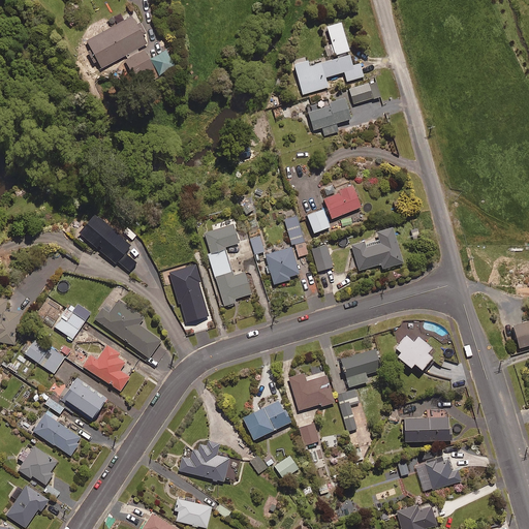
[(144,51),(139,53),(137,48),(146,43),(141,36),(145,33),(138,22),(134,24),(130,17),(85,42),(92,54),(90,56),(98,70),(124,55),(126,59),(122,61),(132,79),(152,67),(157,75),(174,65),(164,51),(149,59),(144,51)]
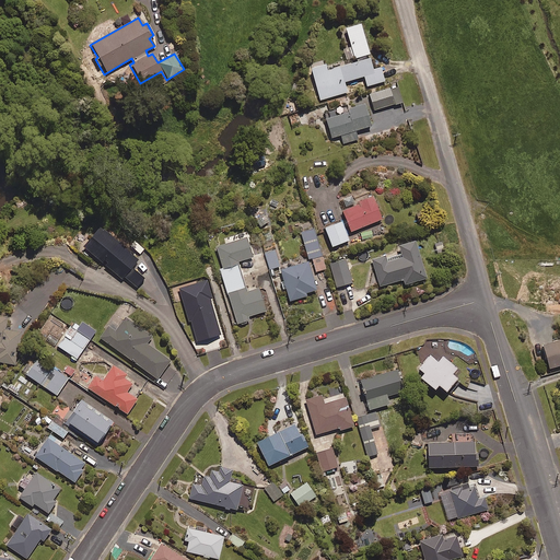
[(384,81),(380,68),(372,70),(368,55),(370,55),(360,23),(341,30),(347,48),(342,49),(347,65),(326,71),(325,65),(308,69),(318,101),(347,93),(343,82),(363,77),(366,86),(384,81)]
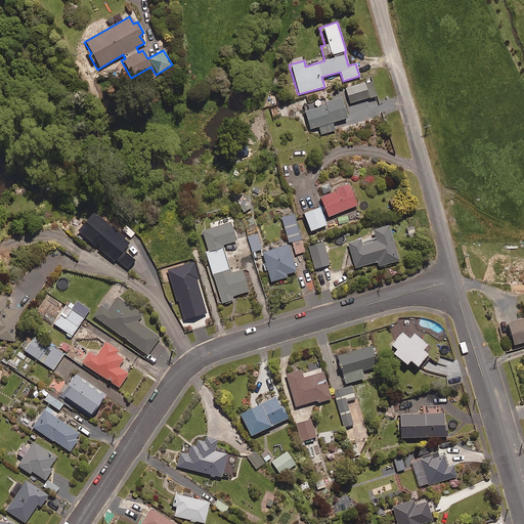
[(349,103),(368,97),(364,83),(345,89),(349,103)]
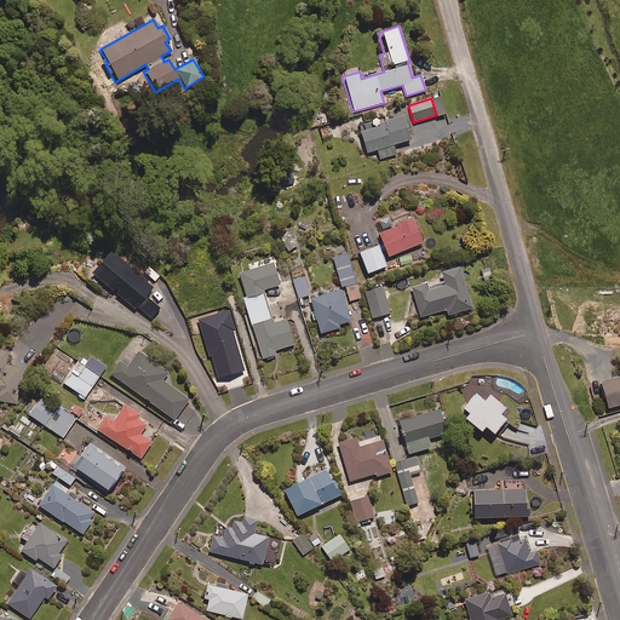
[(314,126),(332,122),(329,112),(311,115),(314,126)]
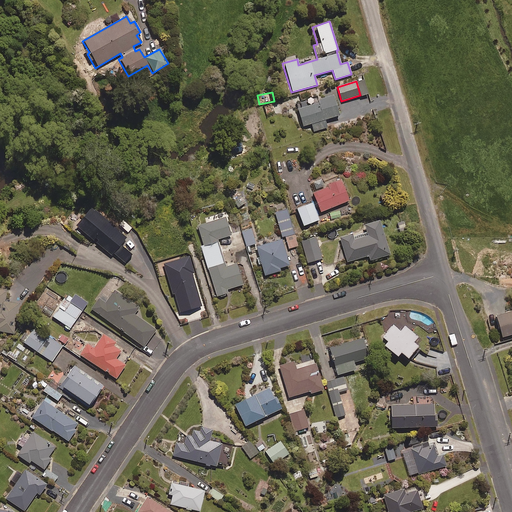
[(324,120),(338,115),(332,95),(317,100),(316,98),(306,101),(296,104),(302,126),(311,123),(313,131),(326,127),(324,120)]
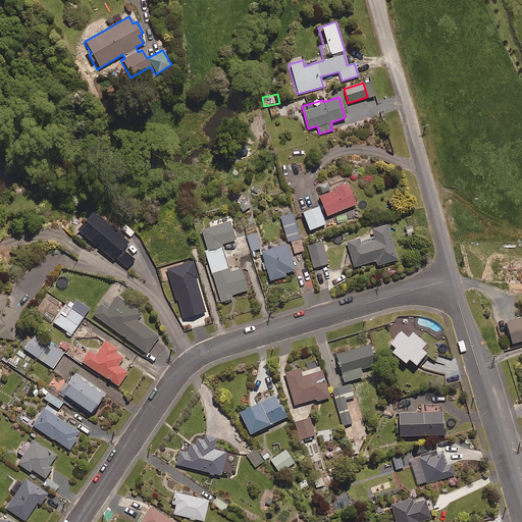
[(356,206),(344,176),(315,188),(327,217),(356,206)]
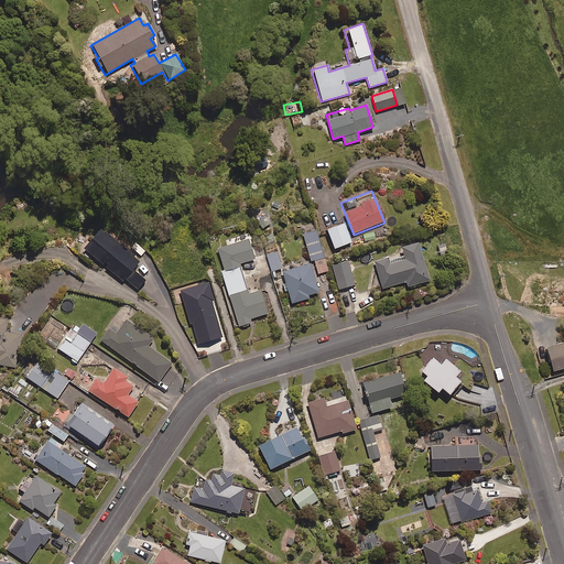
[(334,249),(349,242),(342,224),(326,230),(334,249)]
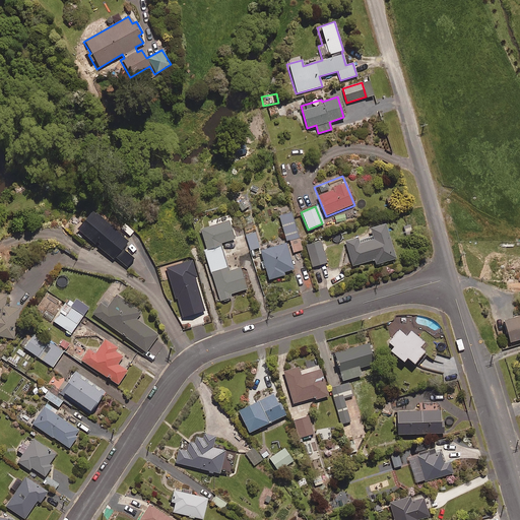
[(121,249),(126,243),(90,212),(76,230),(113,260),(115,258),(126,267),(133,259),(121,249)]
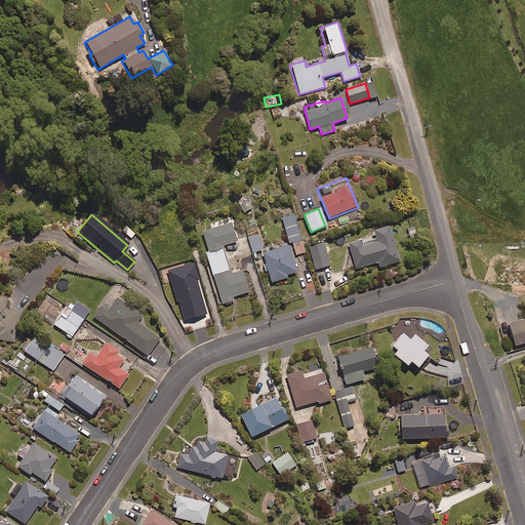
[(295,255),(305,252),(292,214),(281,217),(289,243),(291,243),(295,255)]
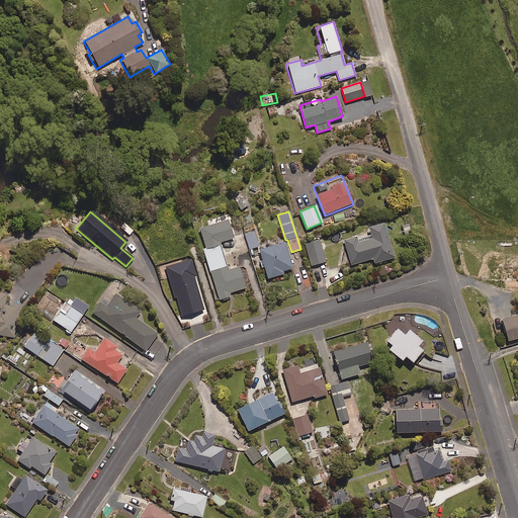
[(219,243),(233,238),(227,221),(199,230),(205,249),(202,249),(220,300),(231,297),(229,293),(245,288),(238,267),(228,270),(219,243)]
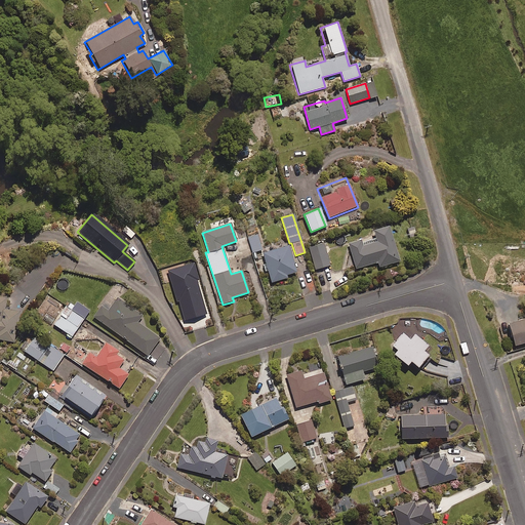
[(378,268),(399,261),(388,227),(373,231),(376,242),(362,247),(360,240),(349,244),(356,269),(377,263),(378,268)]
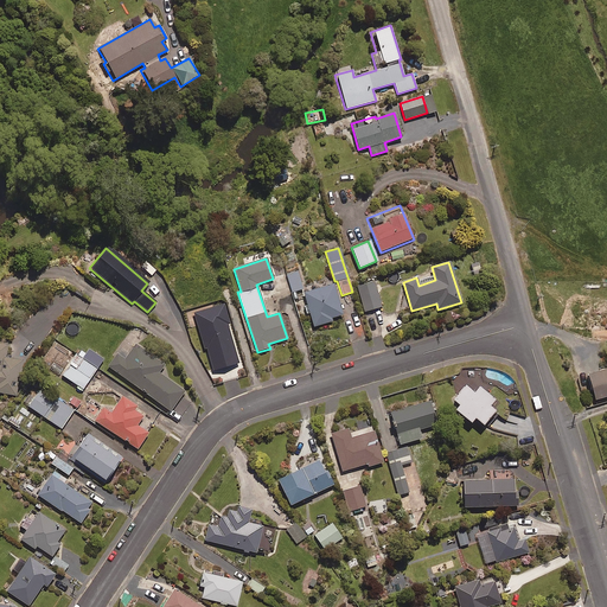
[(473,276),(483,274),(480,264),(471,267),(473,276)]
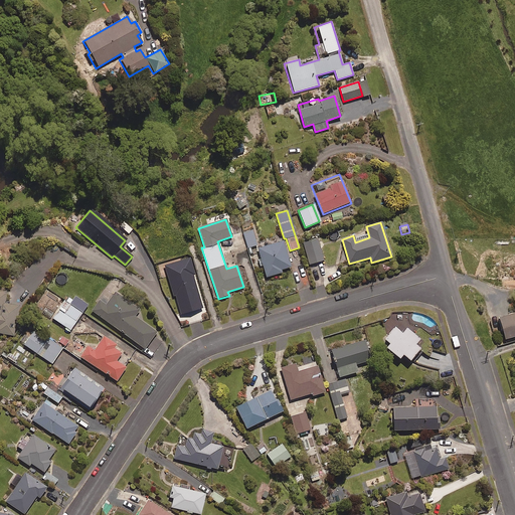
[(247,247),(256,245),(251,230),(243,232),(247,247)]
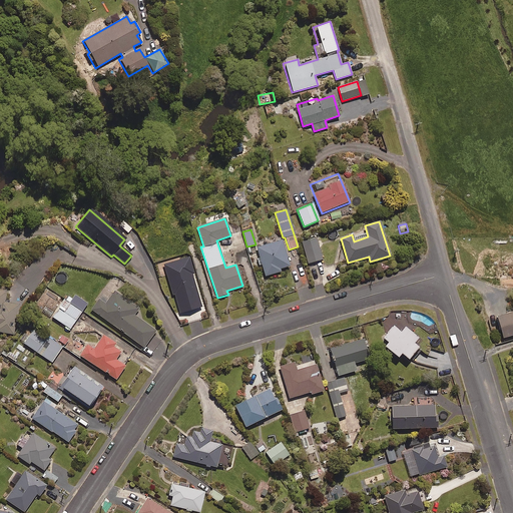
[(308,264),(322,259),(316,237),(302,242),(308,264)]
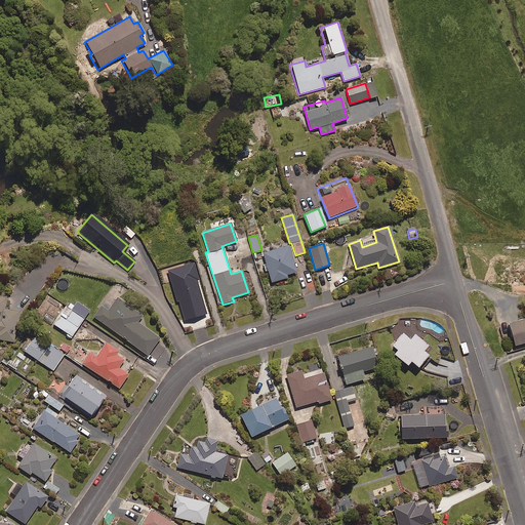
[(286,275),(295,272),(287,246),(263,253),(271,283),(287,278),(286,275)]
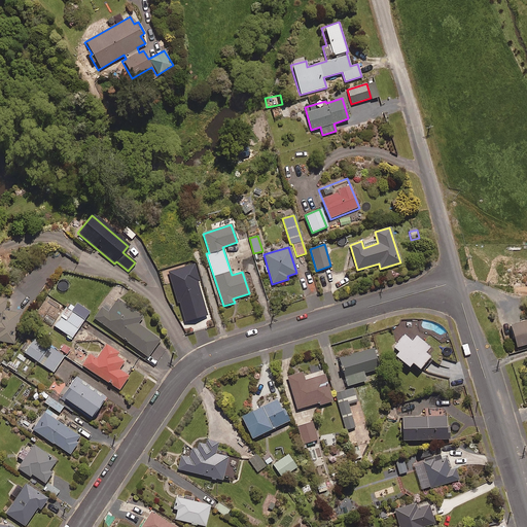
[(157,283),(168,277),(160,264),(149,269),(157,283)]
